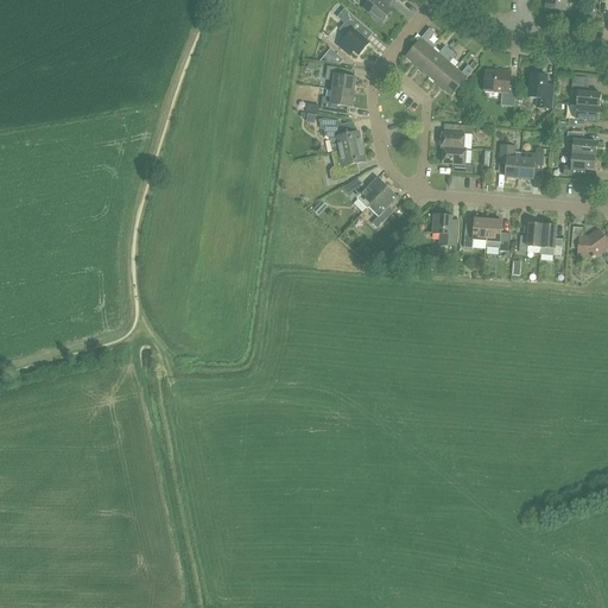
[(362,8),(381,24),(393,10),(381,0),(368,0),(369,1),(362,8)]
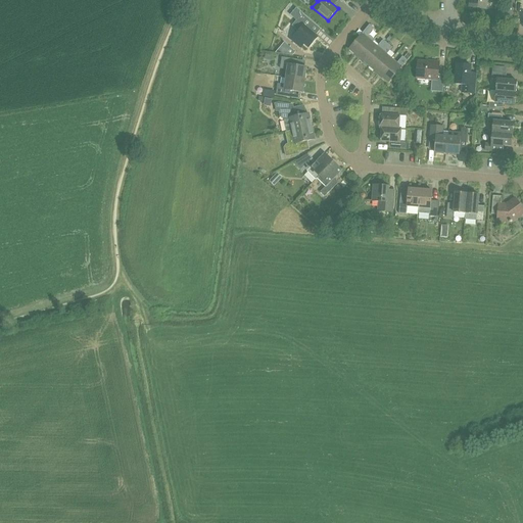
[(470,0),(469,7),(486,9),(487,0),(470,0)]
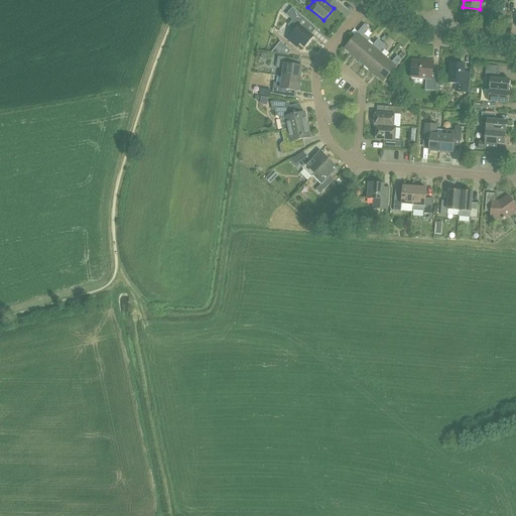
[(294,30),(287,39),(297,47),(300,43),(304,47),(314,36),(311,34),(316,28),(299,13),(292,8),(287,14),(293,20),(288,25),(294,30)]
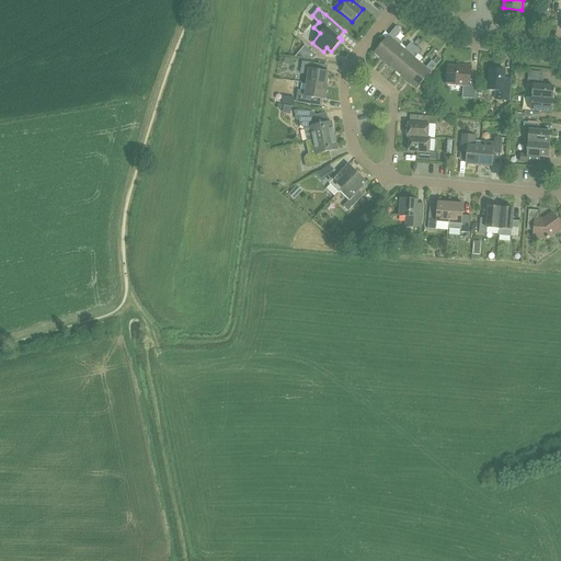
[(534,18),(547,20),(549,11),(535,10),(534,18)]
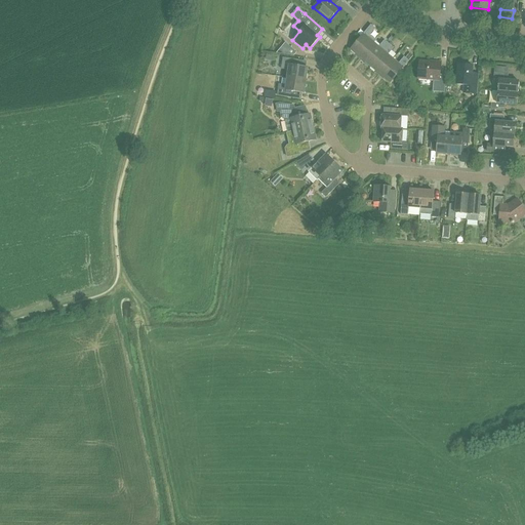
[(360,57),(373,42),(375,40),(370,35),(375,28),(371,25),(351,49),(360,57)]
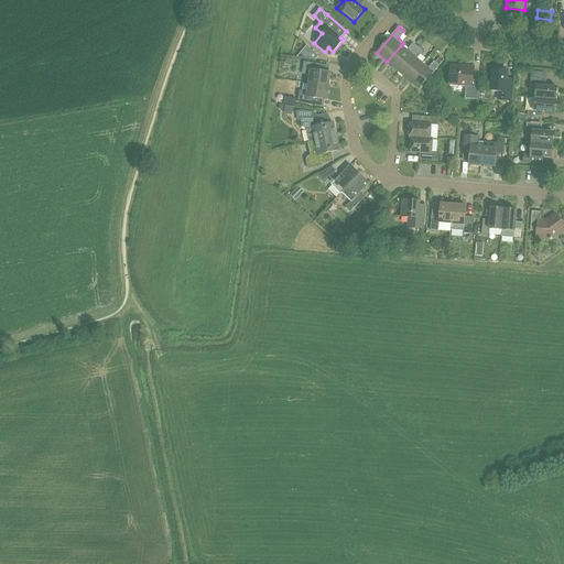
[(387,62),(398,71),(418,47),(413,43),(407,50),(401,45),(387,62)]
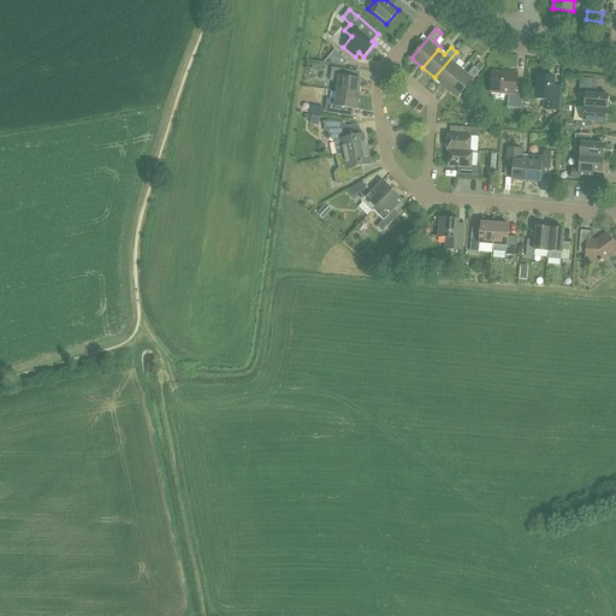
[(324,63),(344,66),(348,61),(335,51),(324,63)]
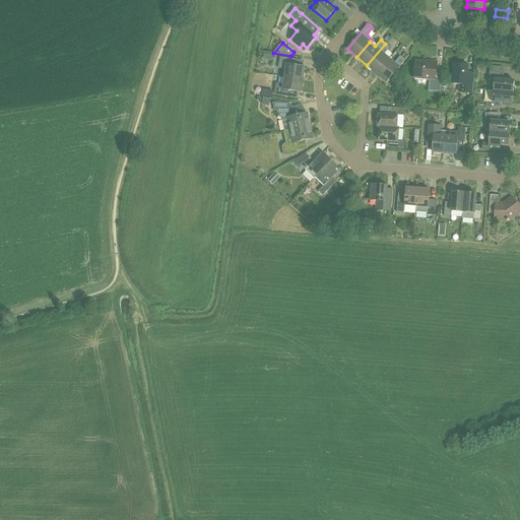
[(367,65),(377,73),(390,58),(384,54),(390,47),(385,44),(367,65)]
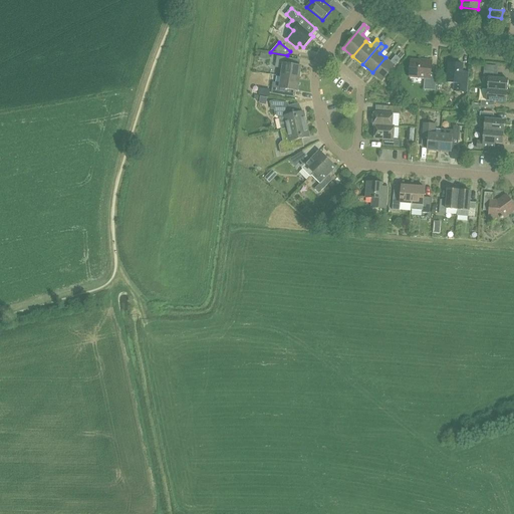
[(372,72),(381,81),(401,59),(396,55),(391,61),(386,57),(372,72)]
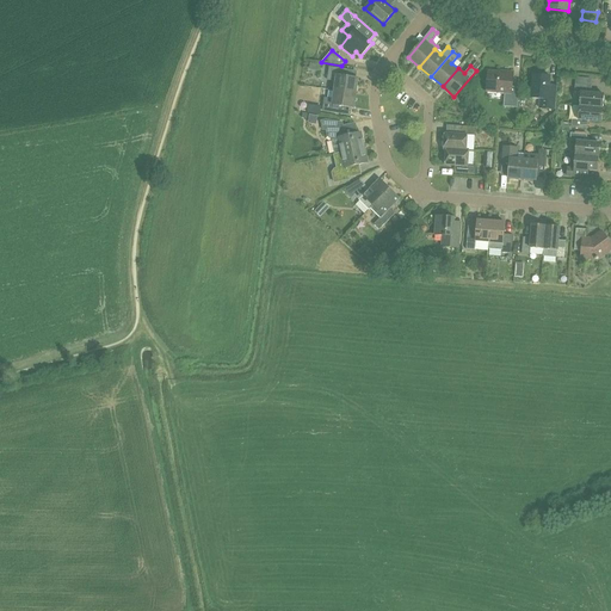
[(334,90),(356,92),(358,79),(356,78),(357,71),(329,67),(327,80),(335,81),(334,90)]
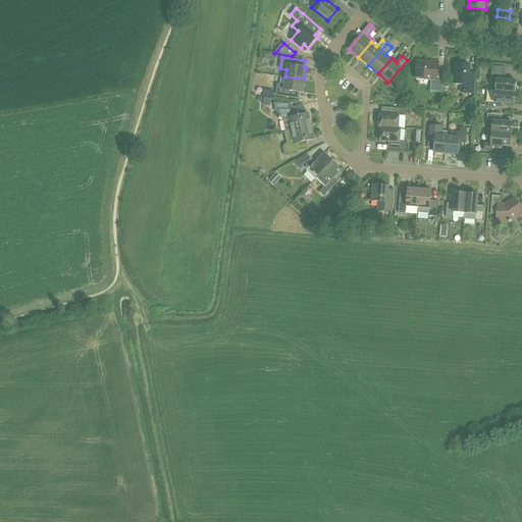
[(430,91),(442,92),(444,74),(437,74),(438,62),(430,61),(430,62),(417,61),(416,77),(431,80),(430,91)]
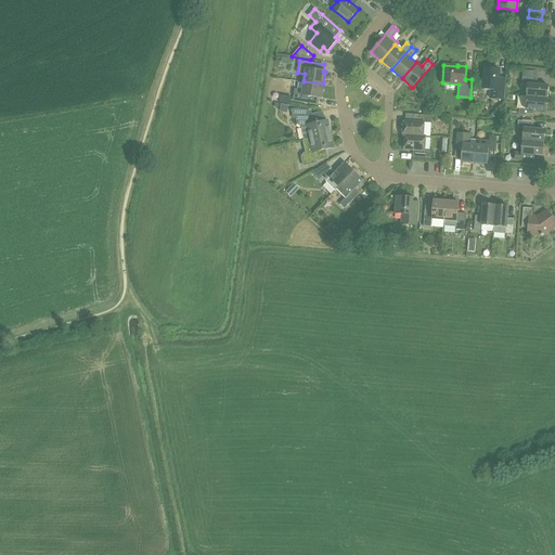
[(489,99),(504,100),(506,77),(499,77),(500,69),(485,67),(482,89),(490,90),(489,99)]
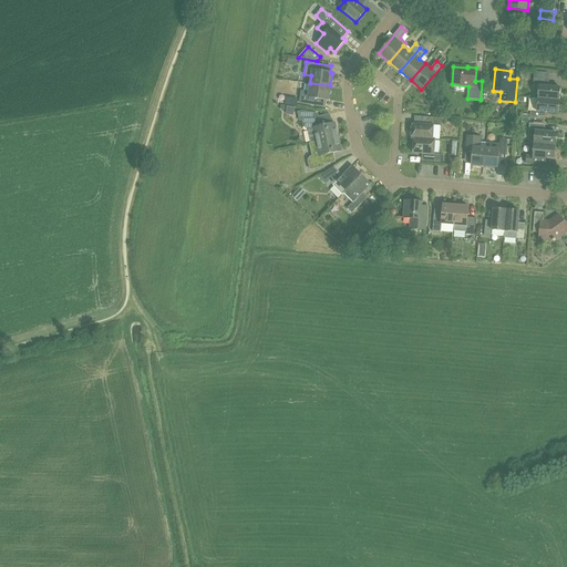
[(538,99),(559,100),(560,88),(548,86),(549,80),(549,73),(534,72),(534,78),(533,85),(539,85),(538,99)]
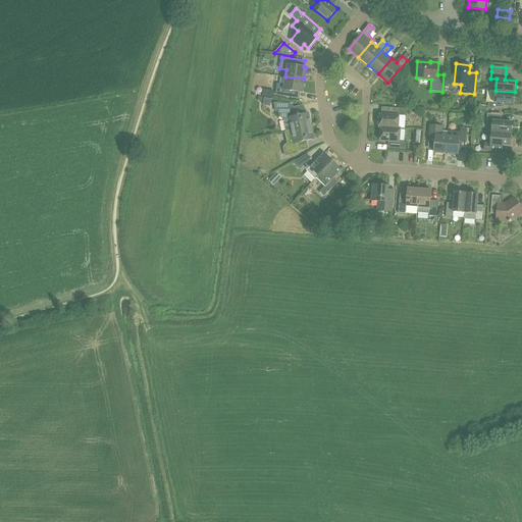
[(275,95),(300,99),(300,92),(302,93),(304,79),(285,76),(284,85),(277,84),(275,95)]
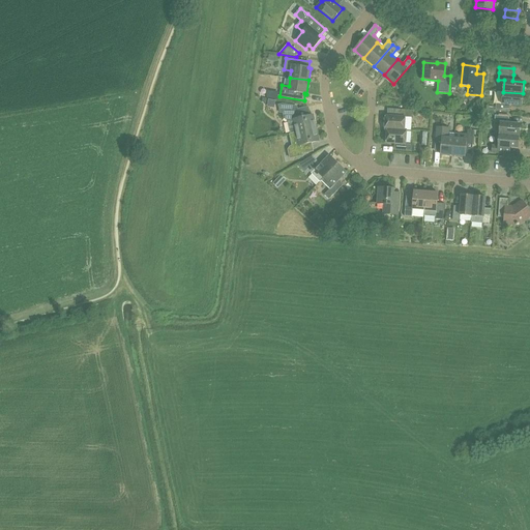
[(496,110),(509,112),(510,105),(522,106),(523,93),(503,92),(503,93),(497,92),(496,104),(496,110)]
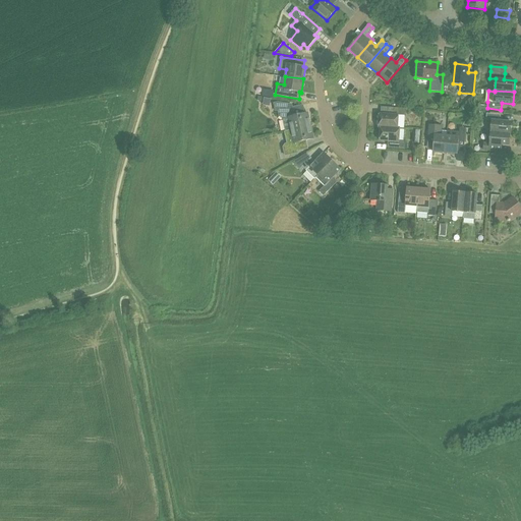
[(283,119),(286,131),(290,130),(310,126),(307,113),(299,115),(297,106),(293,107),(292,104),(278,102),(274,103),(275,111),(278,111),(279,116),(283,119)]
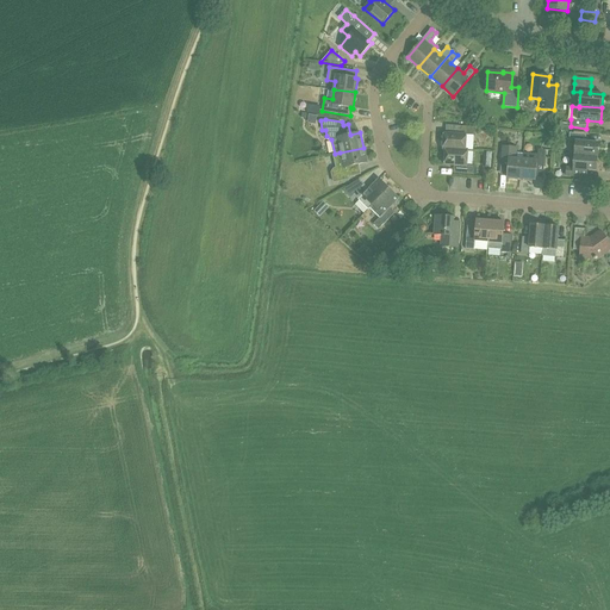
[(443,149),(446,149),(466,150),(466,135),(474,135),(474,126),(459,126),(458,134),(444,134),(443,149)]
